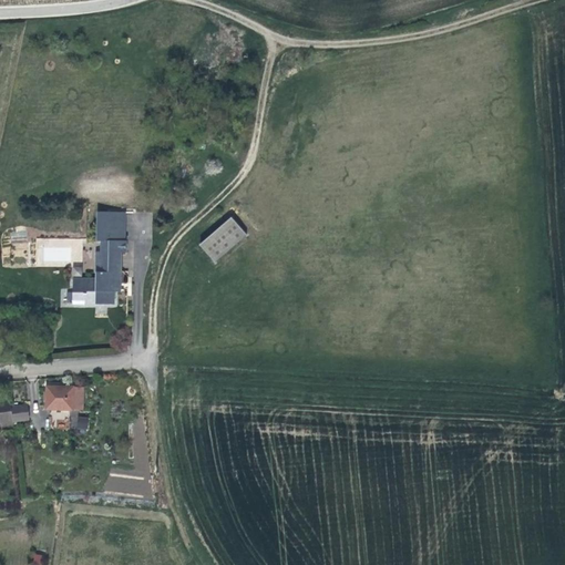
[(99,209),(100,233),(100,239),(105,239),(105,249),(101,249),(102,270),(105,270),(105,277),(102,277),(76,279),(76,294),(90,293),(90,304),(120,302),(119,289),(119,280),(124,280),(122,249),(127,249),(126,236),(125,236),(124,230),(124,208),(99,209)]
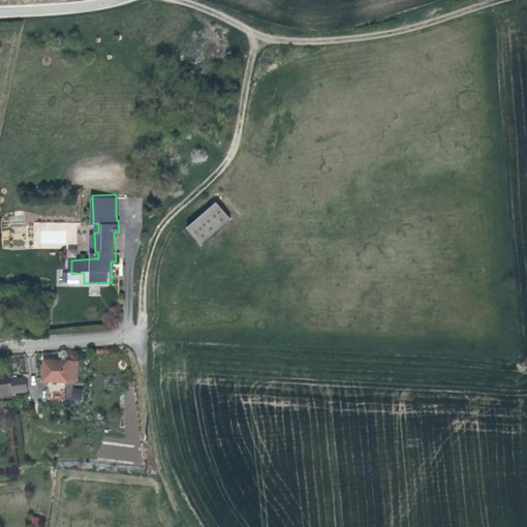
[(215,202),(185,227),(200,243),(229,217),(215,202)]
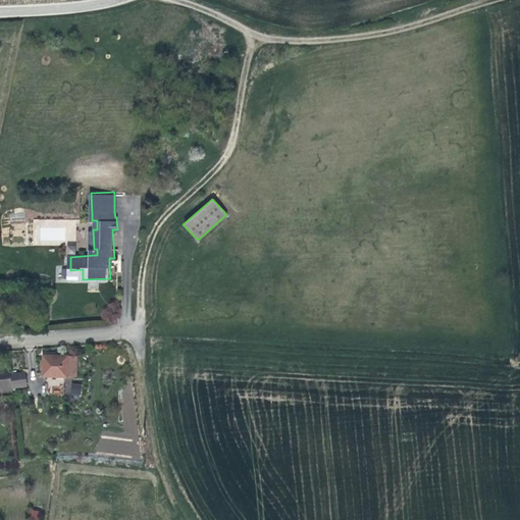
[(64,242),(63,252),(72,252),(72,242),(64,242)]
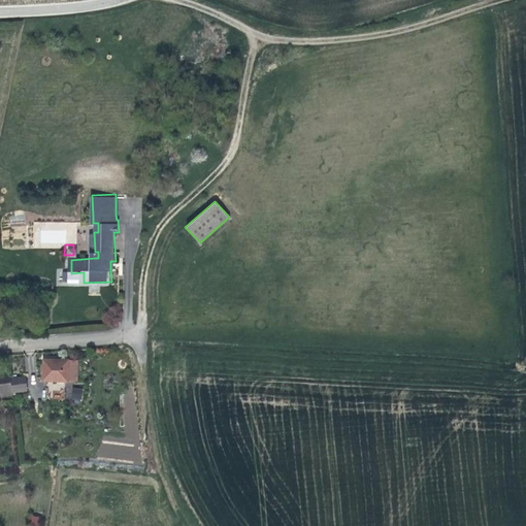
[(72,284),(84,283),(84,272),(71,273),(72,281),(72,284)]
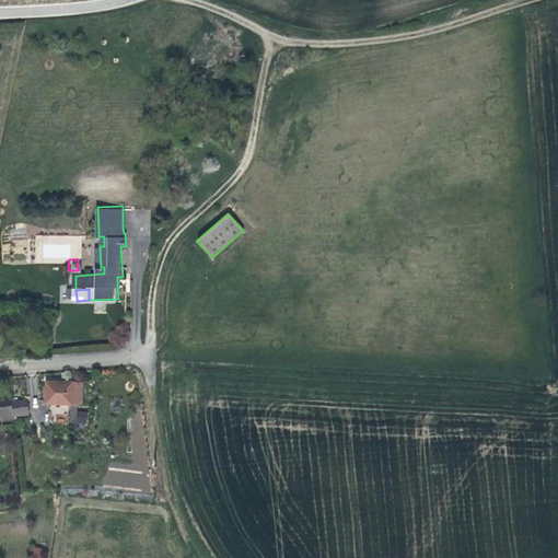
[(70,404),(72,382),(48,379),(45,402),(70,405),(70,404)]
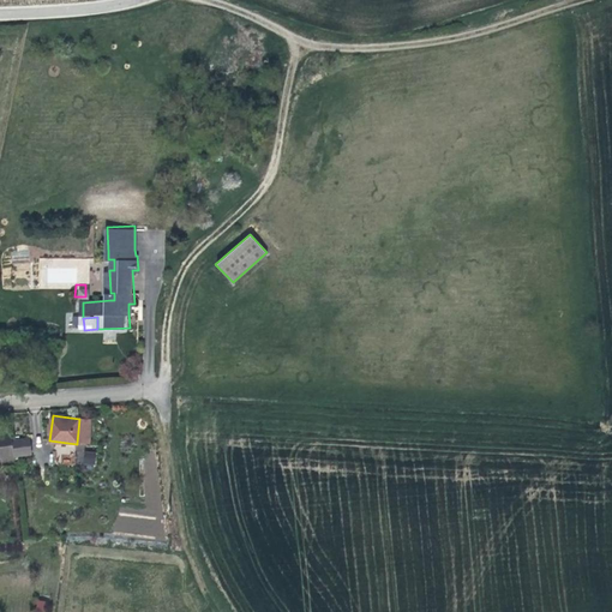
[(90,420),(79,419),(77,443),(89,444),(90,420)]
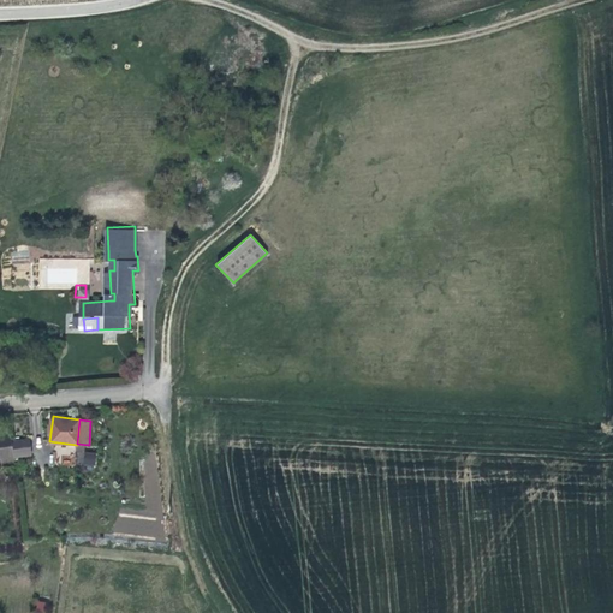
[(0,463),(13,463),(13,457),(12,441),(12,434),(0,434),(0,468),(0,463)]
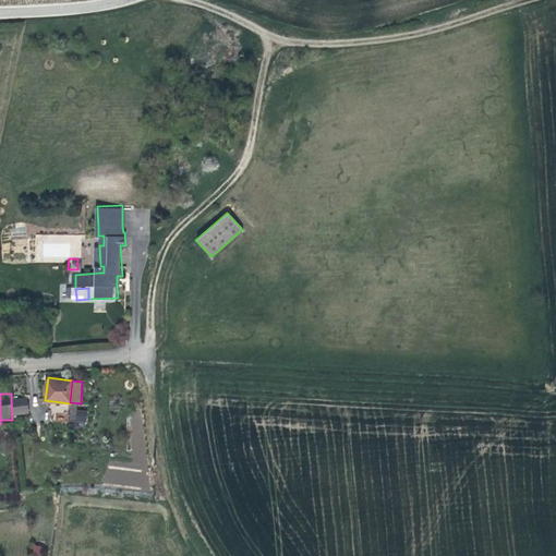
[(12,414),(17,413),(26,412),(25,399),(17,400),(11,400),(12,414)]
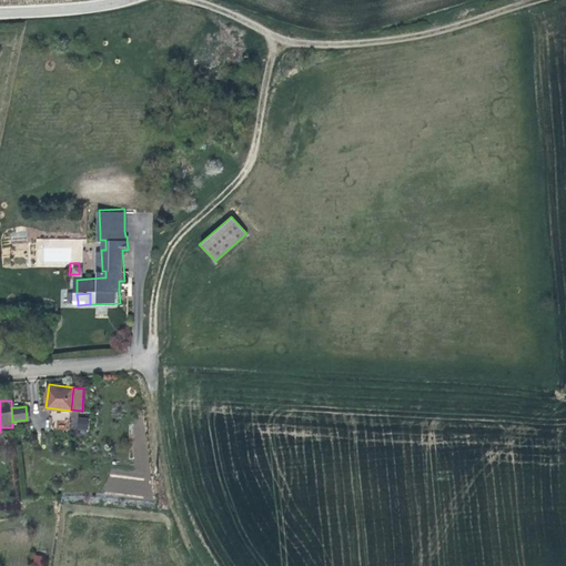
[(69,426),(87,427),(87,414),(69,414),(69,426)]
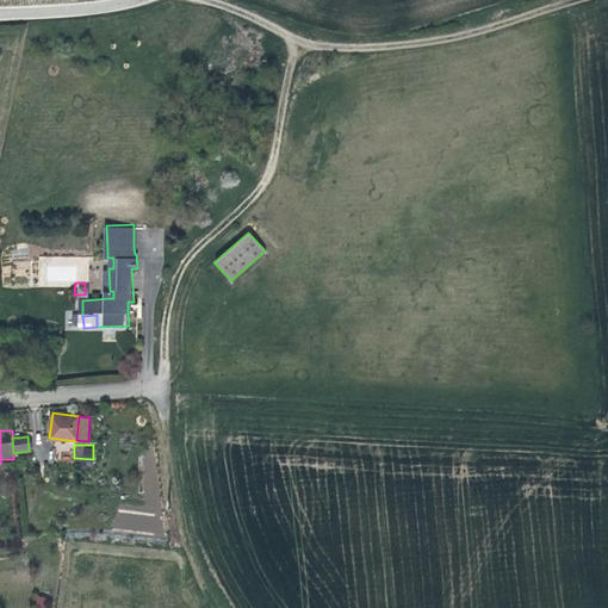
[(33,593),(31,607),(33,607),(44,607),(47,595),(33,593)]
